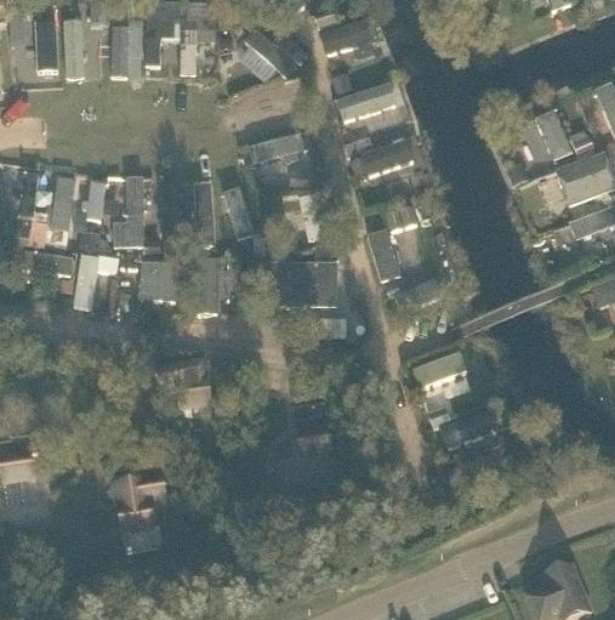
[(545,0),(550,11),(569,3),(568,0),(545,0)]
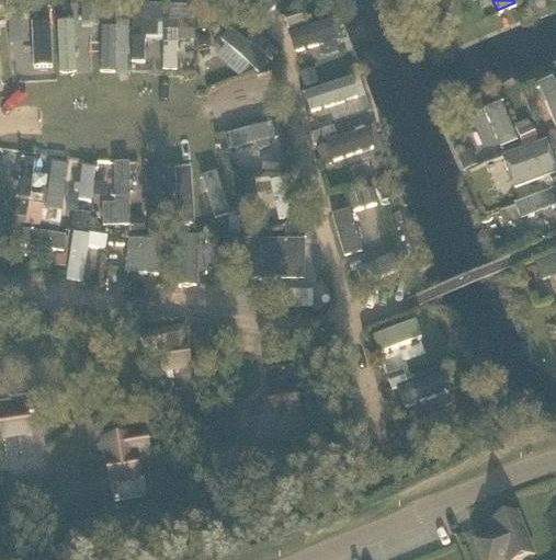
[(132,1),(131,63),(177,64),(177,37),(193,37),(194,2),(132,1)]
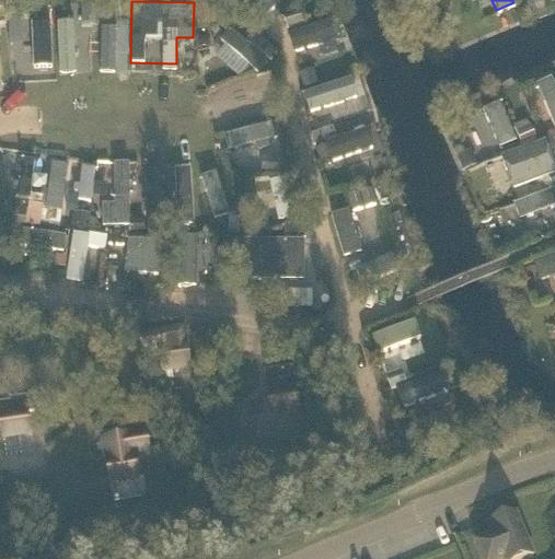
[(113,65),(114,15),(99,14),(97,65),(113,65)]
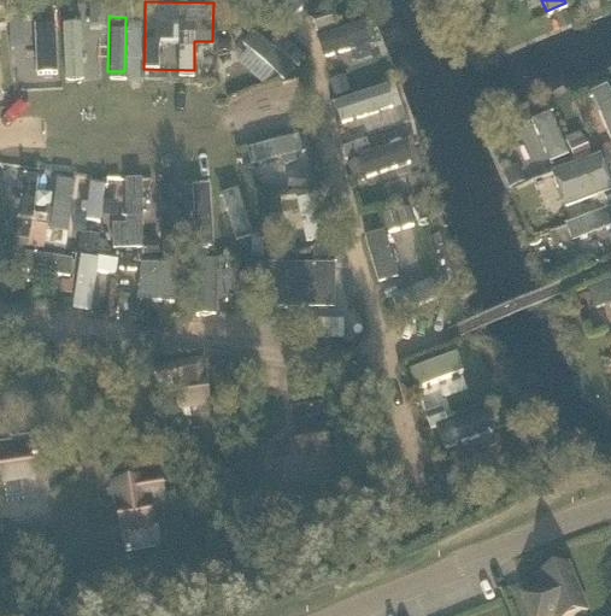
[(34,21),(36,69),(57,69),(56,19),(34,21)]
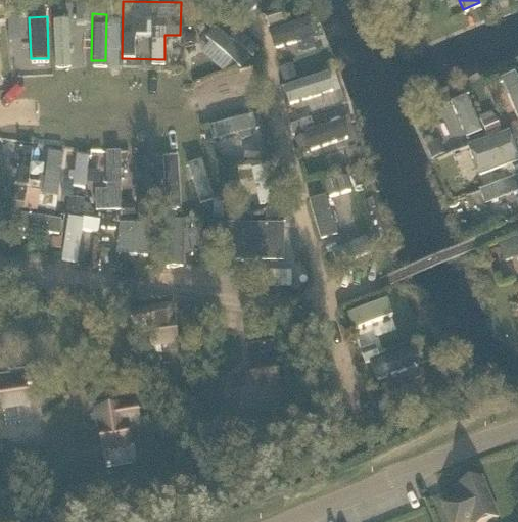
[(68,16),(52,17),(54,64),(71,64),(68,16)]
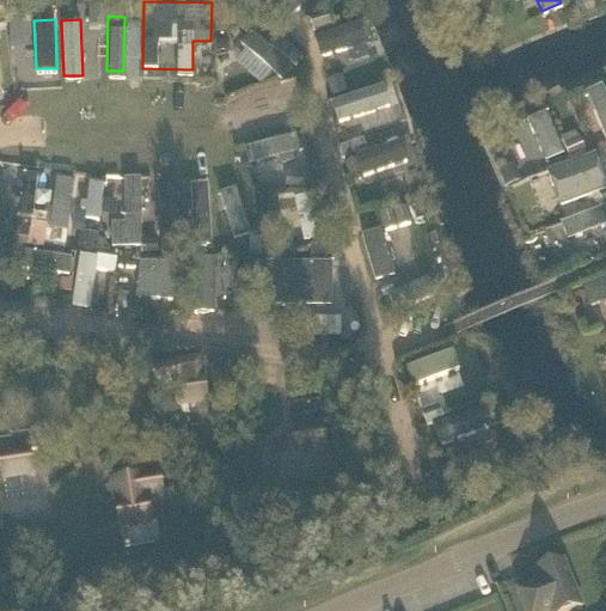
[(325,66),(369,55),(361,20),(317,30),(325,66)]
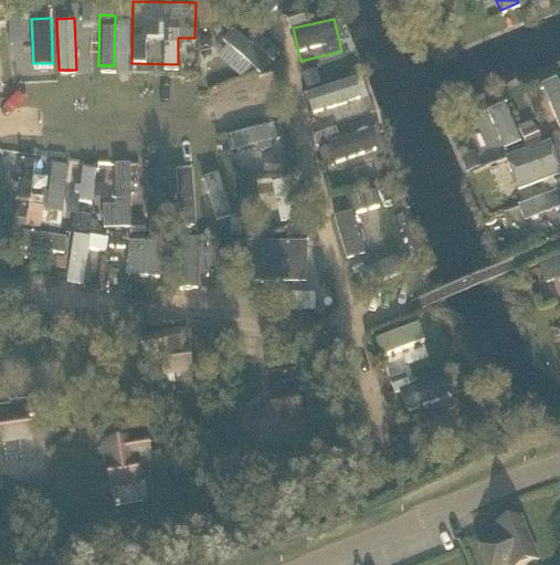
[(280,50),(255,28),(246,37),(233,25),(211,49),(240,75),(251,63),(260,72),(280,50)]
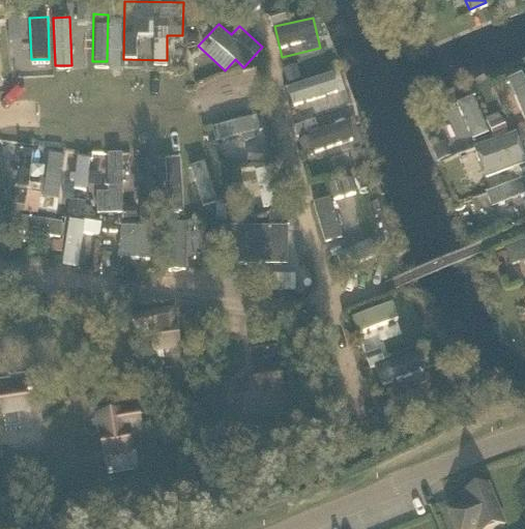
[(507,76),(520,117),(524,115),(524,77),(523,70),(507,76)]
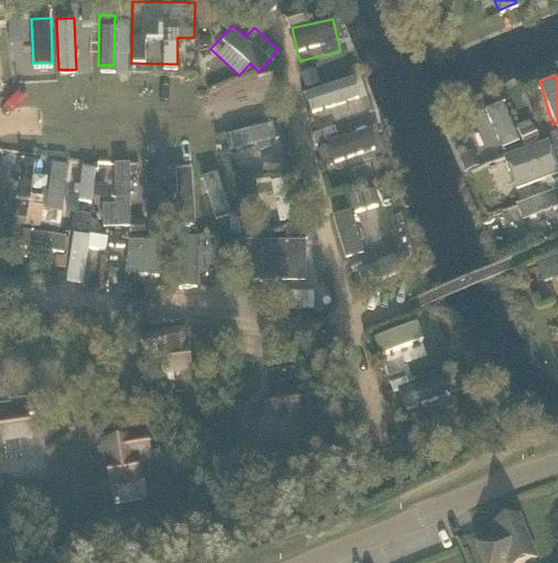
[(485,153),(517,142),(503,101),(471,112),(485,153)]
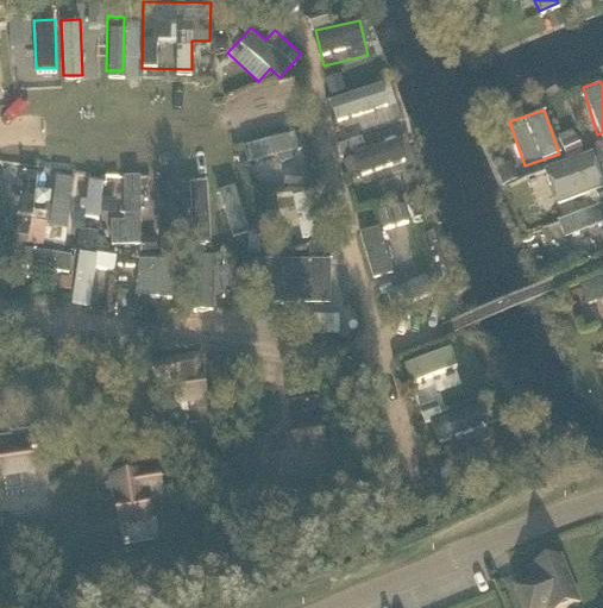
[(245,142),(250,160),(296,148),(293,131),(245,142)]
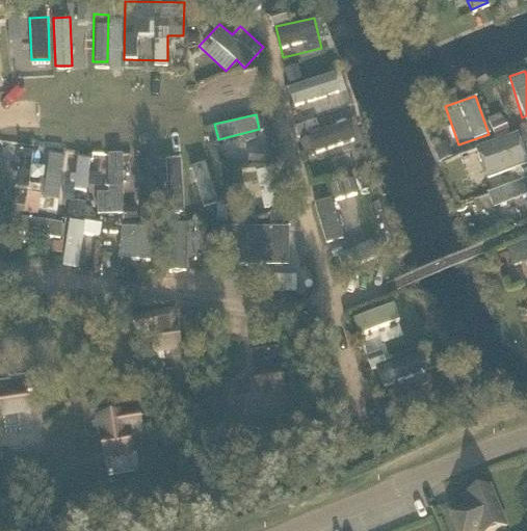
[(357,136),(350,118),(316,129),(313,117),(294,124),(304,152),(357,136)]
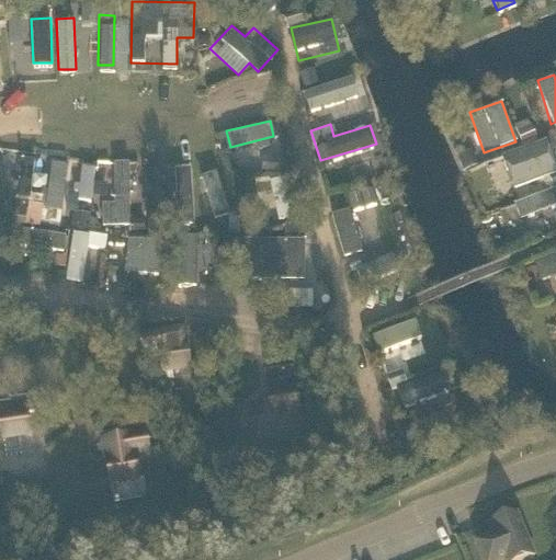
[(552,173),(541,144),(497,158),(508,191),(552,173)]
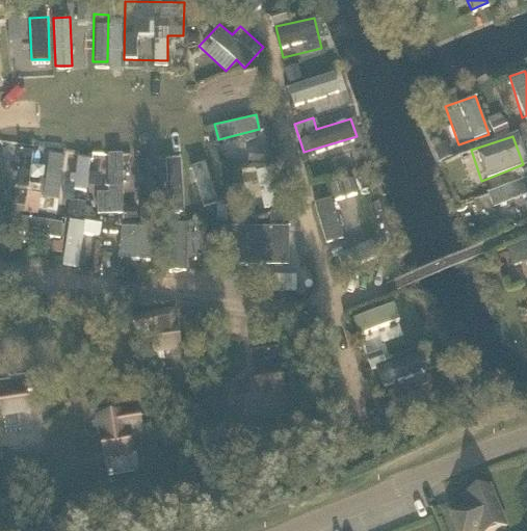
[(10,184),(28,185),(29,175),(43,175),(44,163),(32,162),(33,144),(12,143),(10,184)]
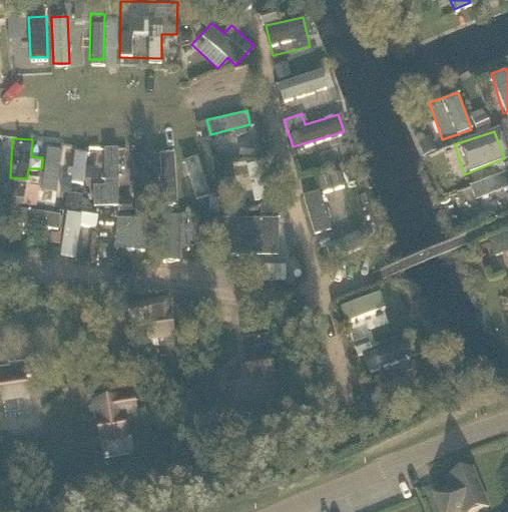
[(239,154),(258,155),(259,140),(239,140),(239,154)]
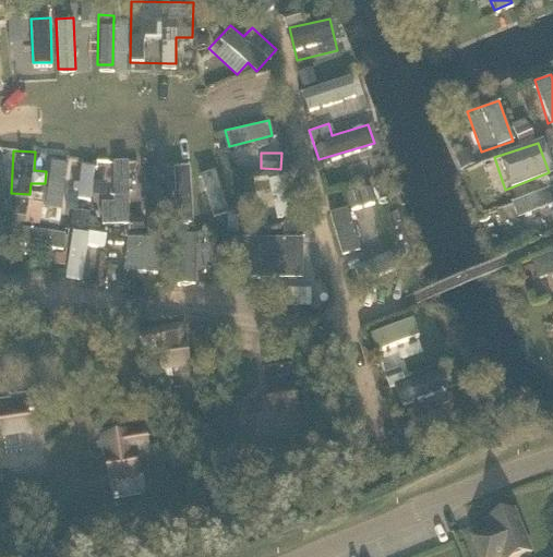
[(43,203),(60,207),(70,160),(52,157),(43,203)]
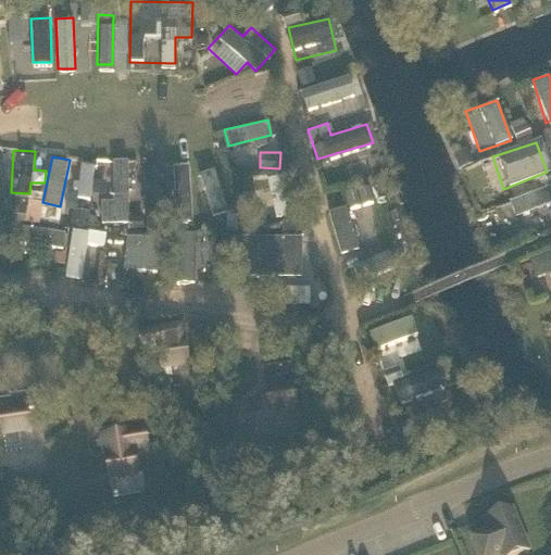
[(129,223),(128,158),(103,159),(105,224),(129,223)]
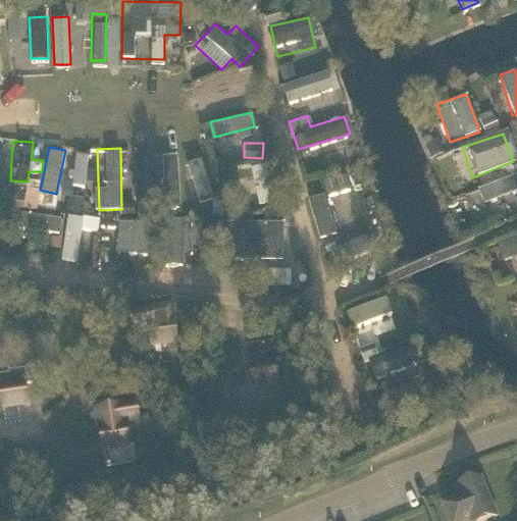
[(86,187),(87,152),(70,151),(69,187),(86,187)]
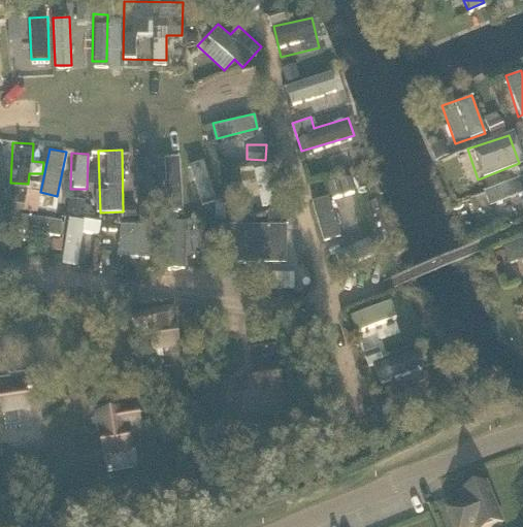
[(130,153),(131,202),(140,202),(140,215),(153,215),(152,153),(130,153)]
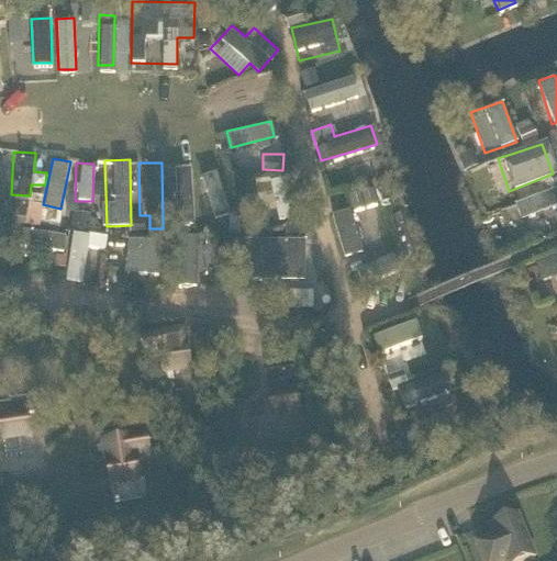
[(174,164),(175,221),(193,220),(191,164),(174,164)]
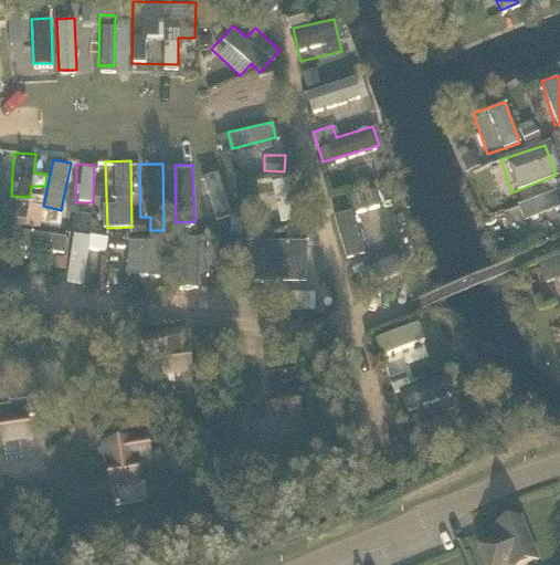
[(221,170),(203,174),(213,218),(231,215),(221,170)]
